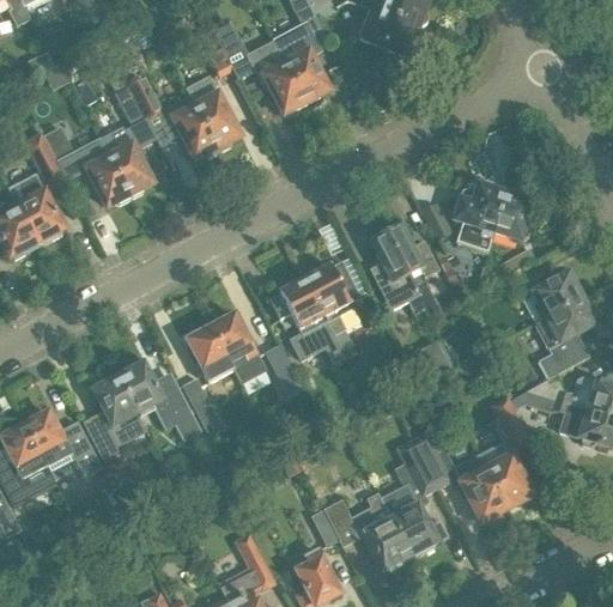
[(6,0),(7,2),(11,7),(8,8),(16,25),(30,18),(23,4),(20,0),(6,0)]
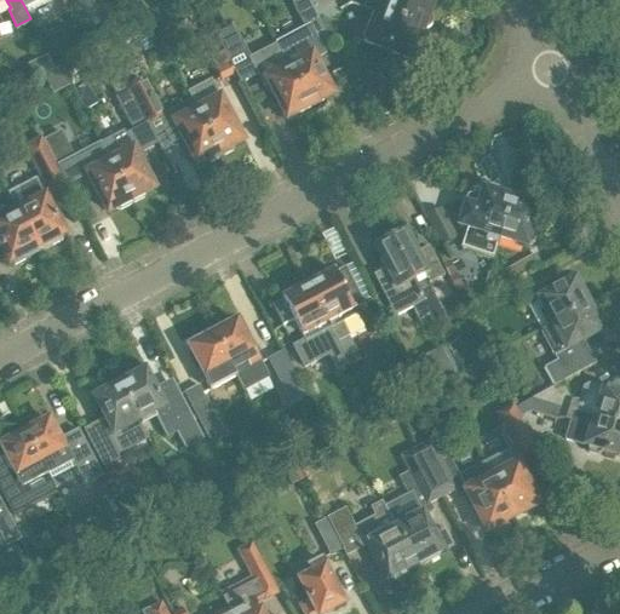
[(78,0),(84,10),(95,4),(92,0),(78,0)]
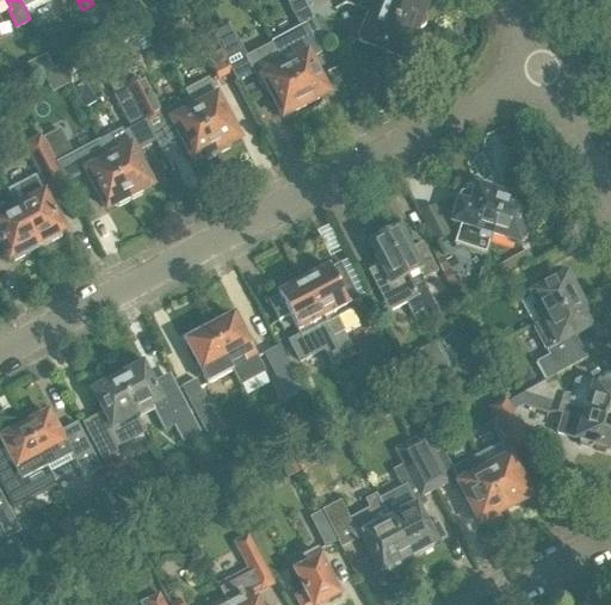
[(289,0),(300,22),(304,31),(307,30),(309,29),(319,24),(313,12),(307,0),(289,0)]
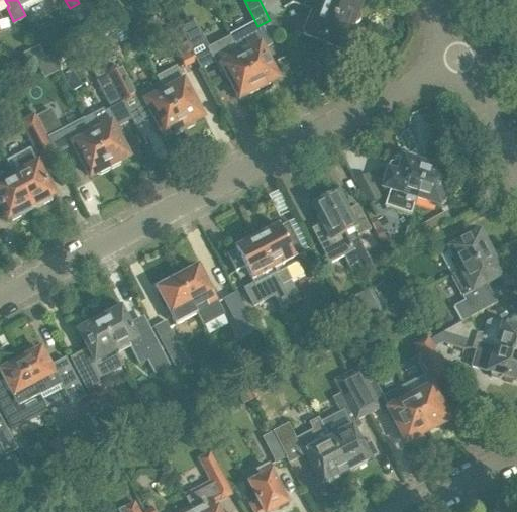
[(260,0),(265,10),(268,8),(271,13),(282,7),(278,0),(260,0)]
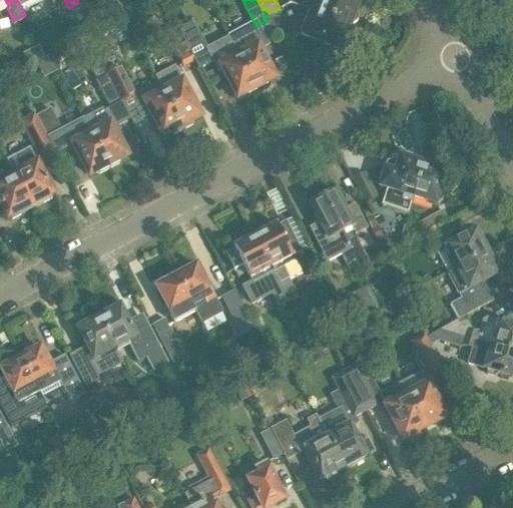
[(301,0),(300,3),(309,6),(308,8),(349,23),(351,17),(352,17),(353,17),(354,17),(355,17),(355,16),(356,16),(356,15),(357,15),(357,14),(357,13),(358,12),(358,11),(357,11),(357,10),(357,9),(356,8),(355,7),(358,0),(301,0)]
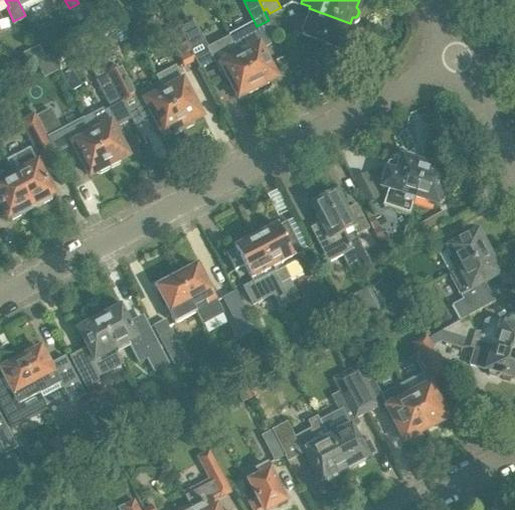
[(309,8),(300,31),(340,47),(345,36),(346,36),(347,36),(347,35),(348,35),(349,35),(349,34),(350,34),(350,33),(351,32),(351,31),(351,30),(351,29),(351,28),(351,27),(350,26),(350,25),(349,25),(350,23),(309,8)]
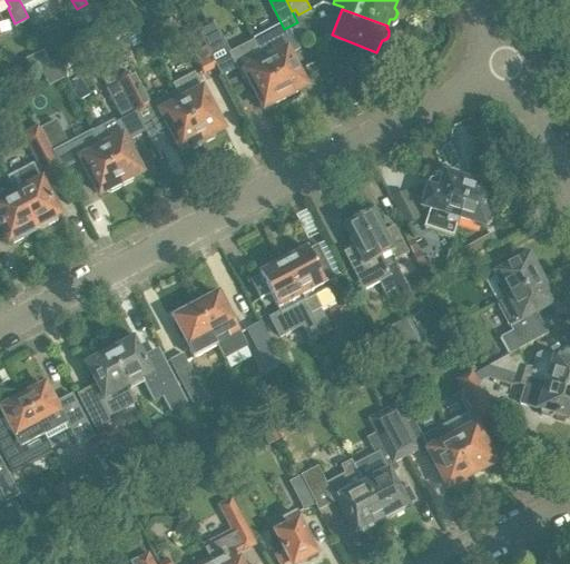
[(214,18),(197,27),(197,29),(216,65),(220,72),(237,65),(247,85),(252,82),(257,94),(263,105),(269,101),(274,104),(286,97),(284,95),(265,59),(257,45),(254,38),(242,45),(231,50),(214,18)]
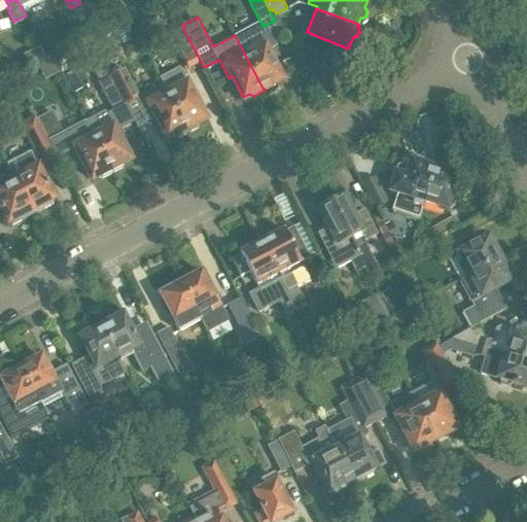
[(246,37),(238,41),(245,55),(262,88),(265,90),(276,84),(277,79),(282,77),(279,72),(271,58),(266,48),(276,43),(267,25),(265,26),(262,27),(258,19),(241,28),(246,37)]
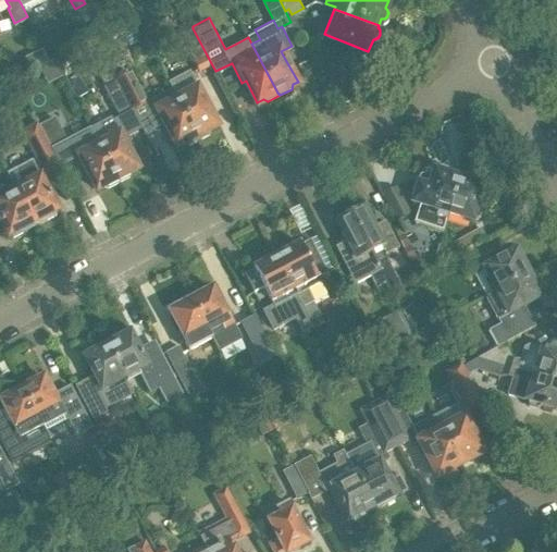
[(193,28),(181,35),(184,40),(199,69),(211,63),(193,28)]
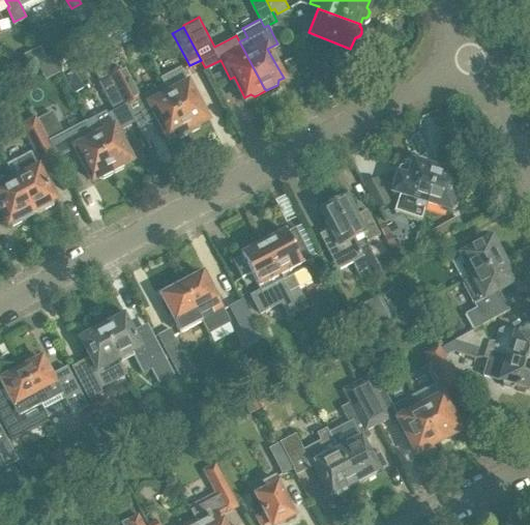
[(121,59),(108,66),(111,73),(110,74),(125,104),(140,95),(124,65),(121,59)]
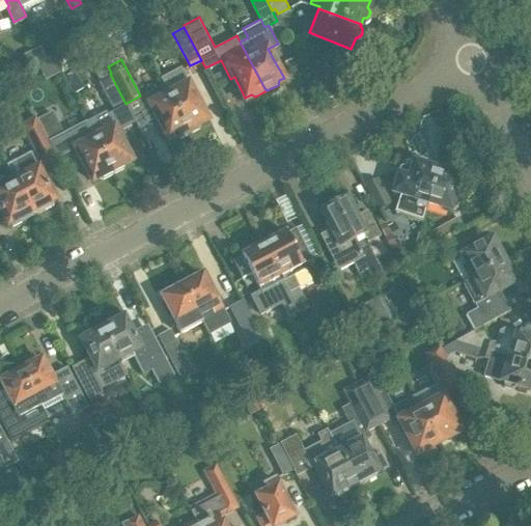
[(106,65),(95,71),(100,79),(99,80),(113,109),(114,110),(126,104),(110,74),(106,65)]
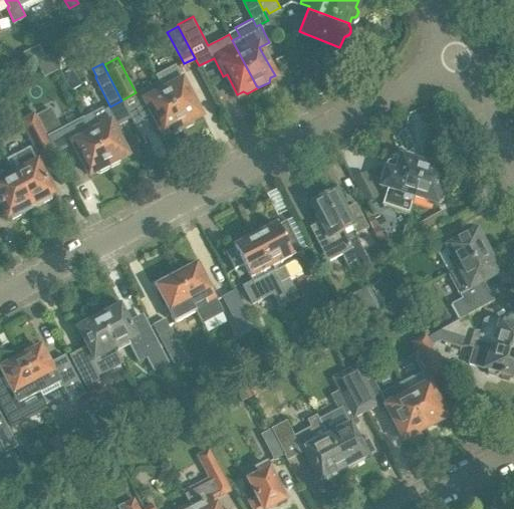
[(175,64),(156,74),(157,76),(159,80),(164,88),(183,123),(184,122),(187,124),(194,120),(194,117),(201,114),(198,108),(194,102),(197,100),(191,89),(190,90),(189,90),(185,84),(182,78),(176,66),(175,64)]
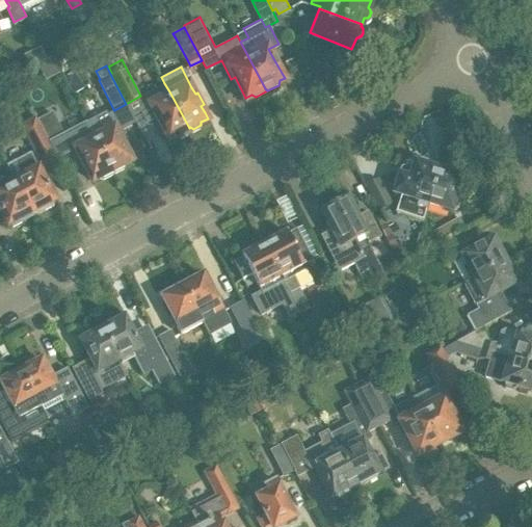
[(140,96),(126,104),(135,121),(137,125),(154,115),(155,116),(160,128),(161,127),(162,126),(169,138),(178,134),(180,136),(188,132),(188,129),(189,128),(169,91),(164,83),(145,93),(140,96)]
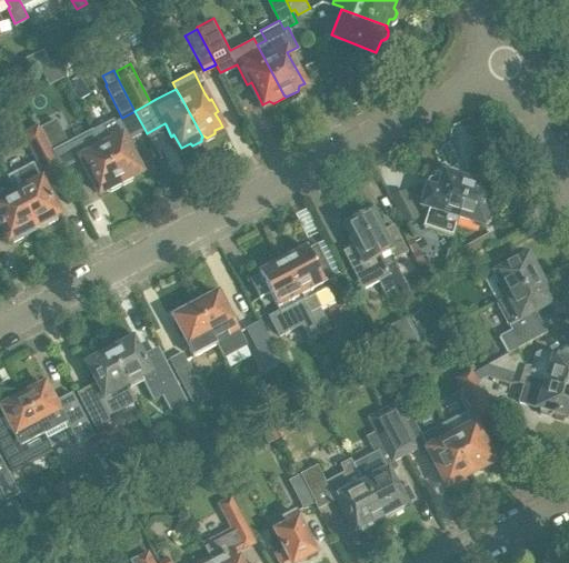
[(113,117),(92,128),(95,133),(101,144),(120,180),(121,182),(133,177),(133,172),(140,170),(133,157),(125,139),(145,129),(135,111),(122,118),(121,117),(116,120),(113,117)]
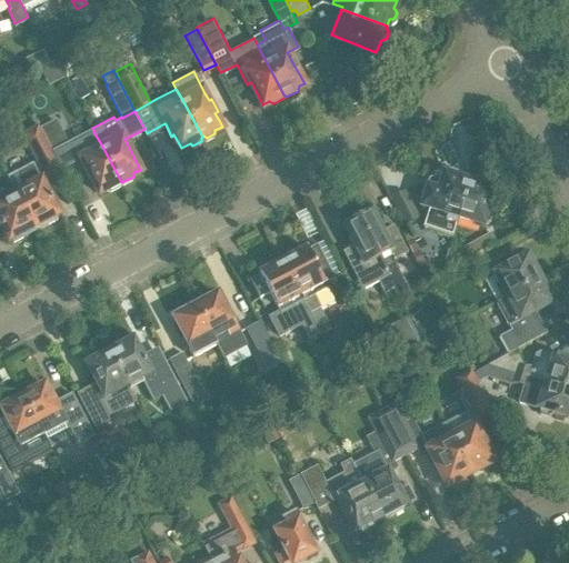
[(56,116),(38,124),(53,153),(70,144),(56,116)]
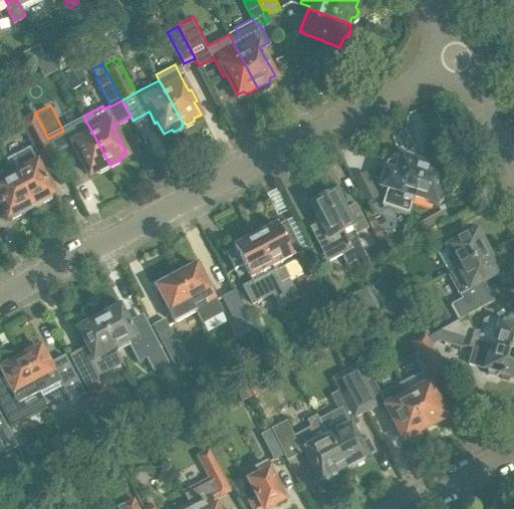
[(29,145),(6,157),(9,162),(14,172),(31,204),(41,198),(44,200),(52,196),(52,194),(52,192),(53,192),(45,176),(37,161),(54,152),(48,139),(34,112),(33,110),(19,117),(22,123),(33,144),(29,145)]
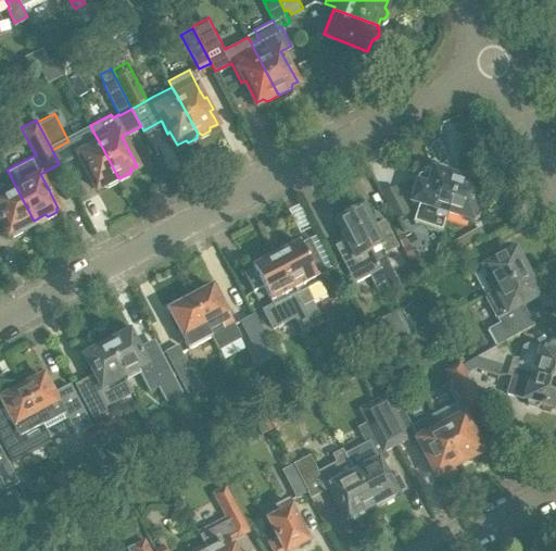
[(92,130),(72,140),(97,187),(104,183),(109,184),(118,178),(117,176),(99,141),(92,130)]
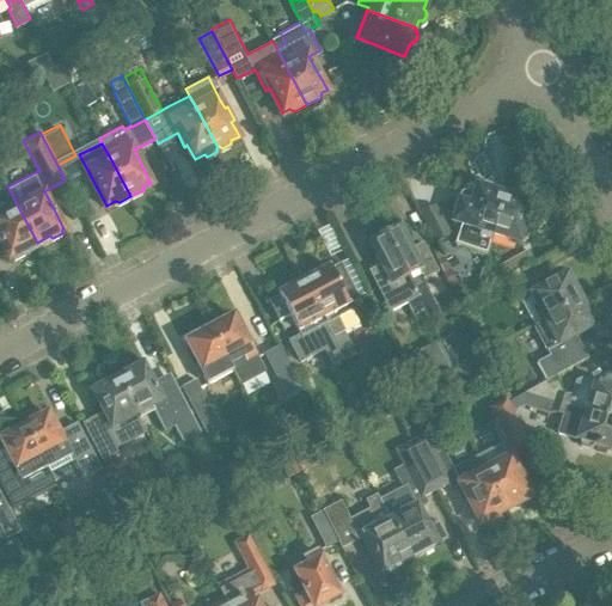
[(460,190),(452,219),(460,221),(454,240),(485,251),(491,231),(503,191),(493,188),(491,184),(482,181),(478,183),(476,182),(476,183),(460,190)]
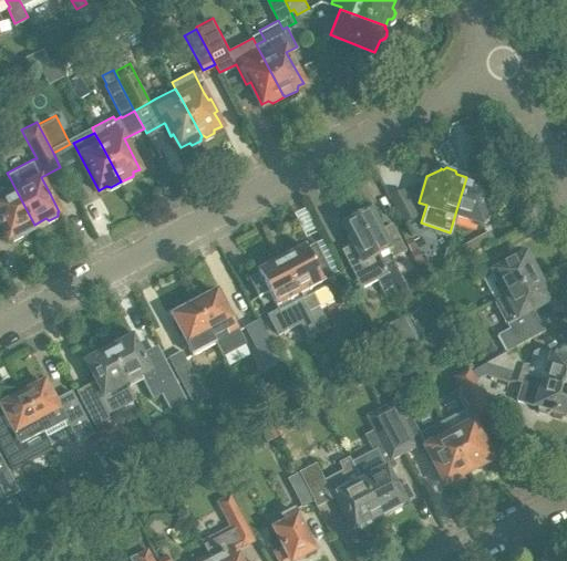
[(466,177),(455,214),(481,221),(493,185),(491,184),(490,182),(482,178),(478,180),(466,177)]
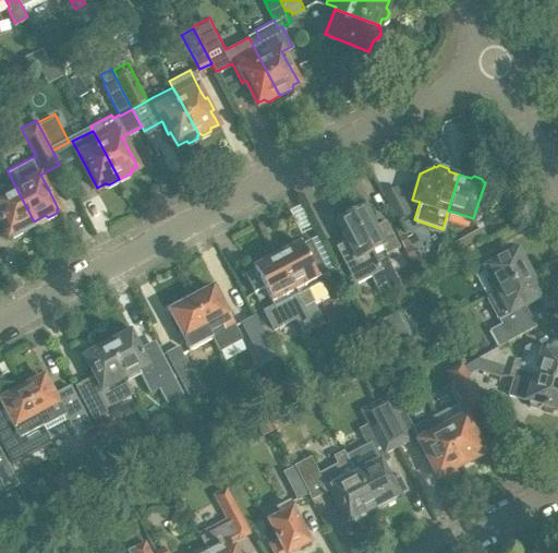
[(410,211),(405,204),(397,185),(384,192),(397,217),(410,211)]
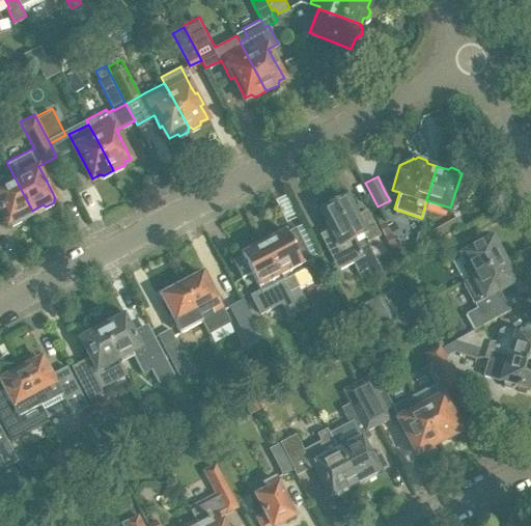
[(0,208),(7,223),(10,222),(14,223),(22,219),(22,216),(32,211),(15,177),(0,184),(0,208)]
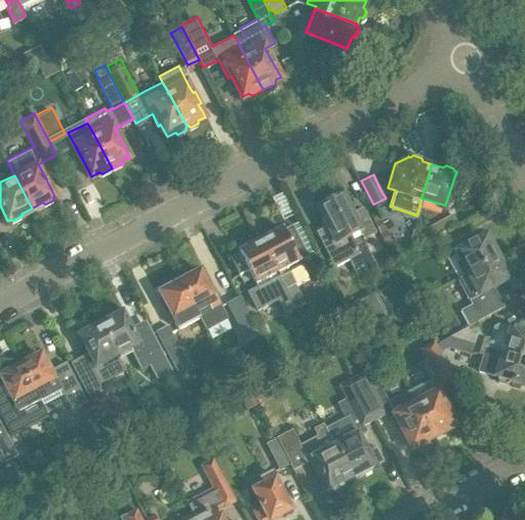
[(341,192),(329,199),(367,270),(375,284),(384,280),(382,278),(365,244),(363,241),(361,238),(365,236),(375,231),(373,227),(363,205),(352,211),(341,192)]
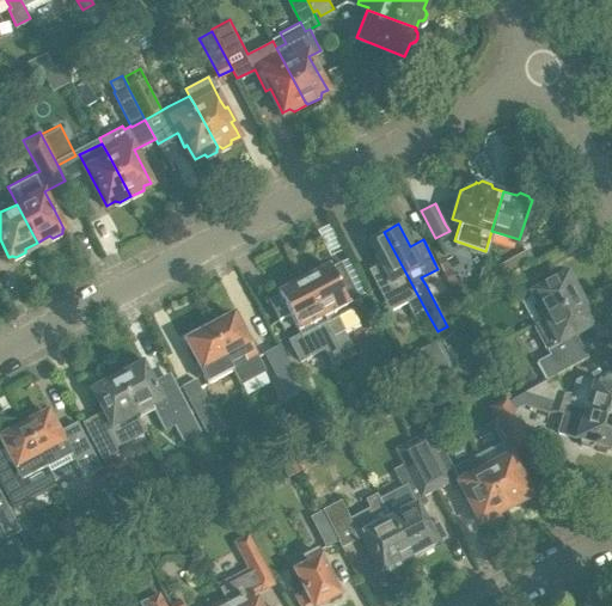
[(372,267),(368,268),(383,297),(390,308),(405,300),(416,320),(427,314),(428,314),(384,232),(369,239),(373,246),(381,262),(372,267)]
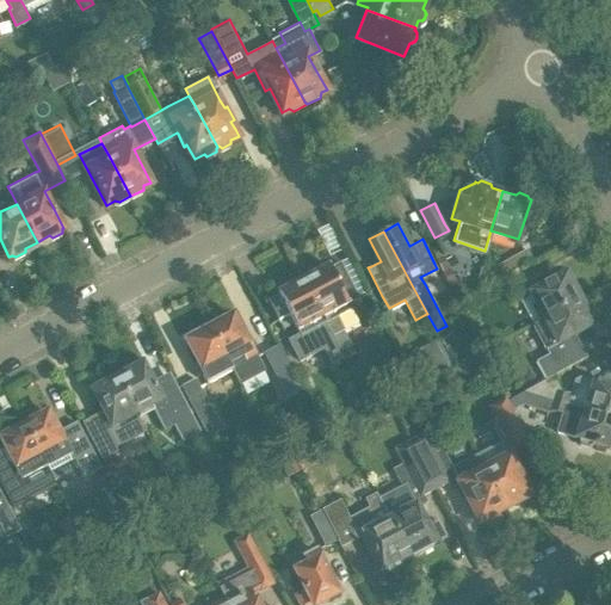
[(483,260),(475,285),(481,290),(535,259),(526,246),(495,264),(483,260)]
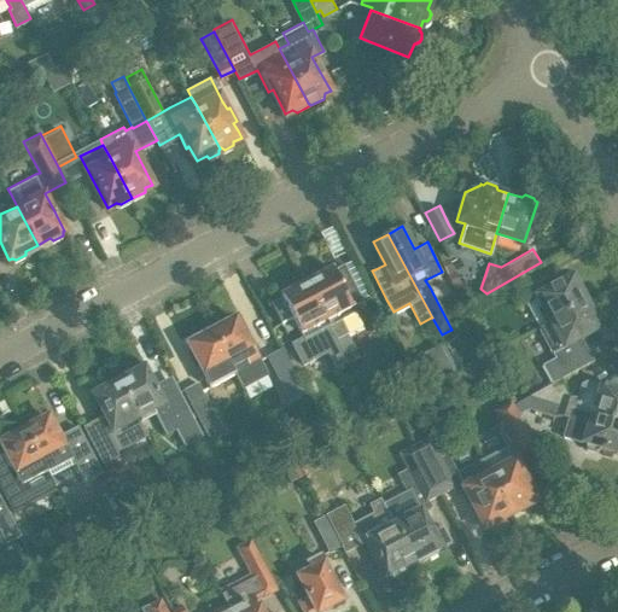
[(441,257),(441,258),(454,285),(461,283),(447,255),(441,257)]
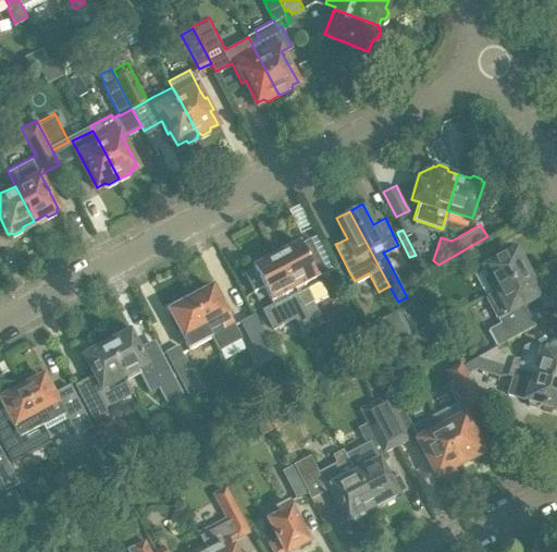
[(299,241),(276,253),(297,292),(302,303),(310,317),(321,311),(313,298),(326,292),(318,276),(326,270),(309,237),(300,242),(299,241)]
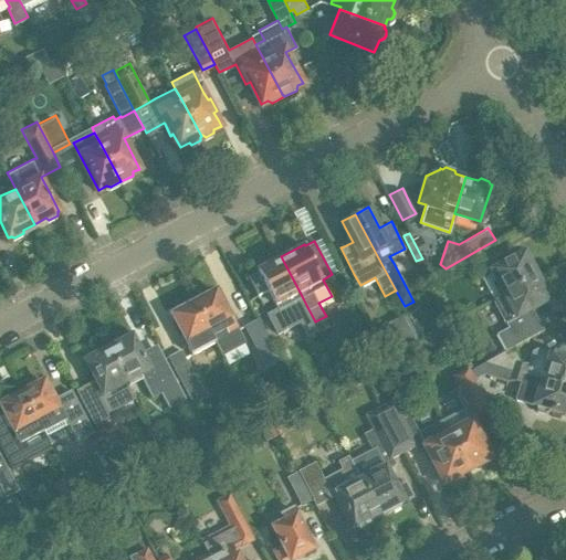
[(524,251),(490,268),(503,294),(540,274),(533,262),(531,263),(524,251)]
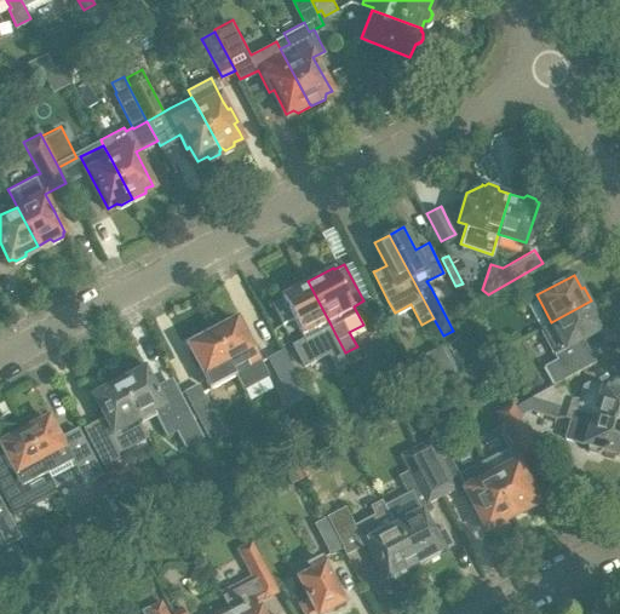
[(293,343),(304,363),(328,351),(337,367),(349,360),(345,353),(337,337),(331,325),(308,281),(282,294),(282,296),(273,302),(282,321),(293,316),(304,337),(293,343)]
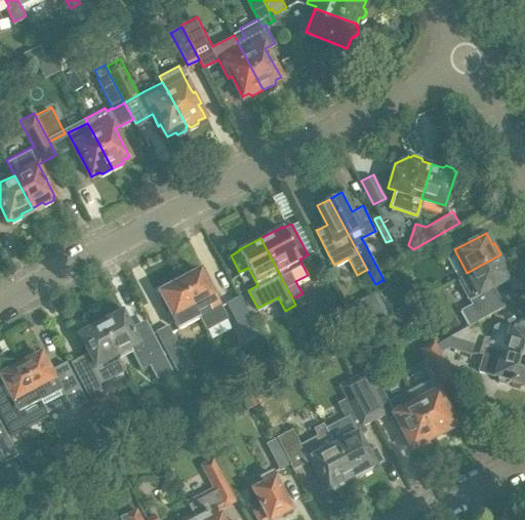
[(440,257),(450,252),(446,243),(436,248),(440,257)]
